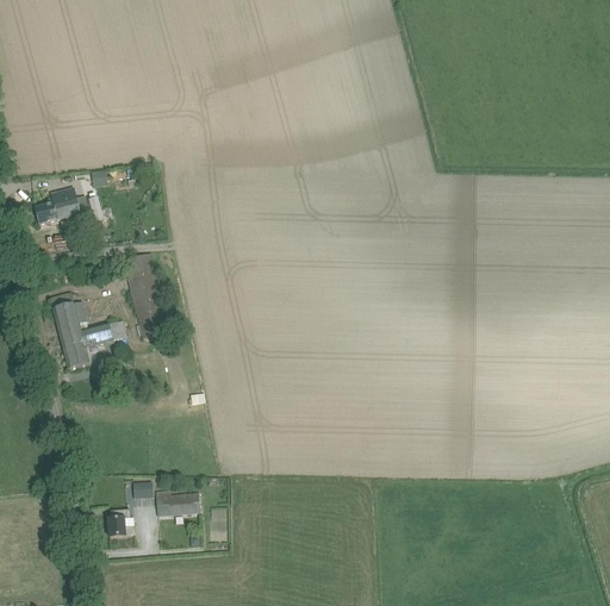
[(107,183),(106,169),(92,169),(93,183),(107,183)]
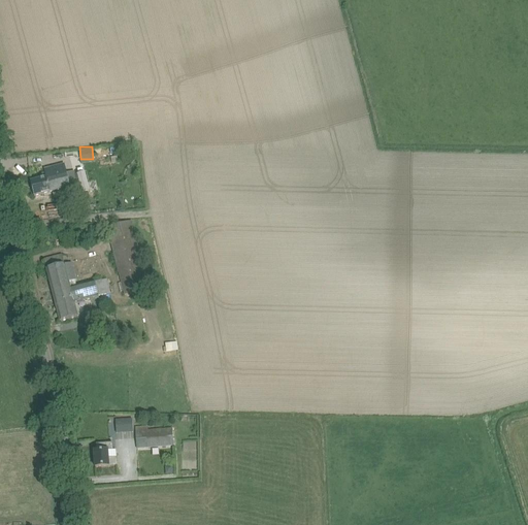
[(78,181),(74,167),(65,170),(65,169),(40,176),(31,179),(34,194),(44,191),(68,184),(78,181)]
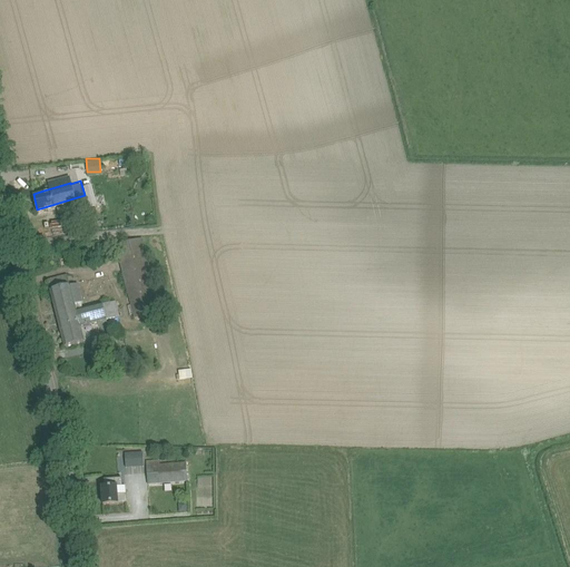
[(91,194),(86,196),(90,207),(87,208),(89,216),(98,214),(91,194)]
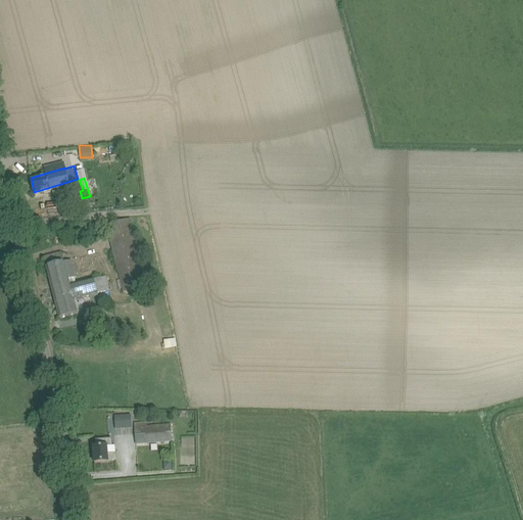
[(105,223),(114,256),(138,250),(130,217),(105,223)]
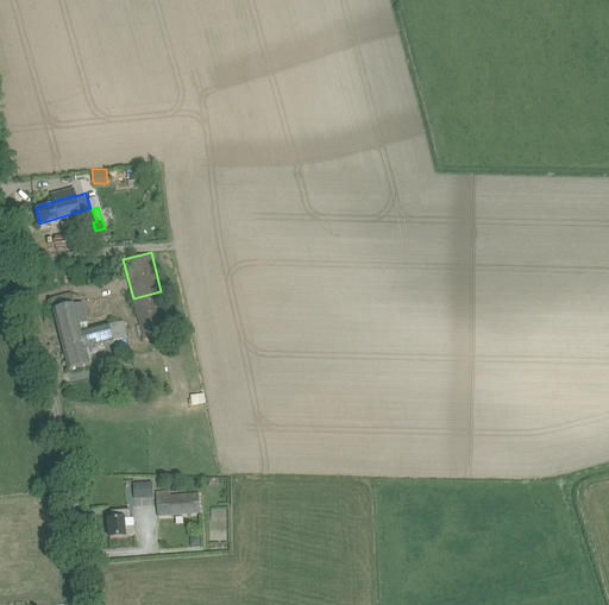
[(54,308),(63,341),(82,336),(81,329),(79,322),(87,320),(81,300),(74,302),(71,291),(51,296),(54,308)]
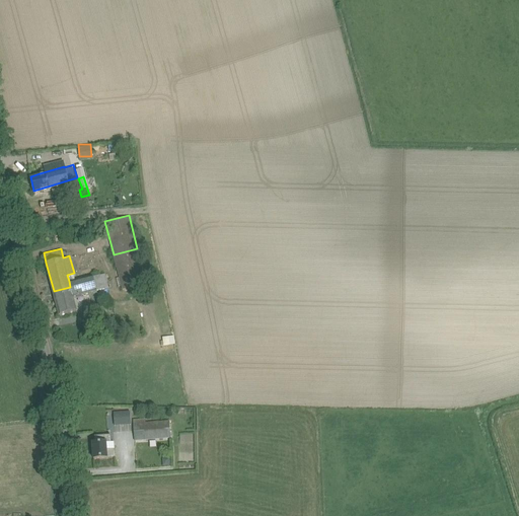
[(137,248),(114,254),(122,288),(146,282),(137,248)]
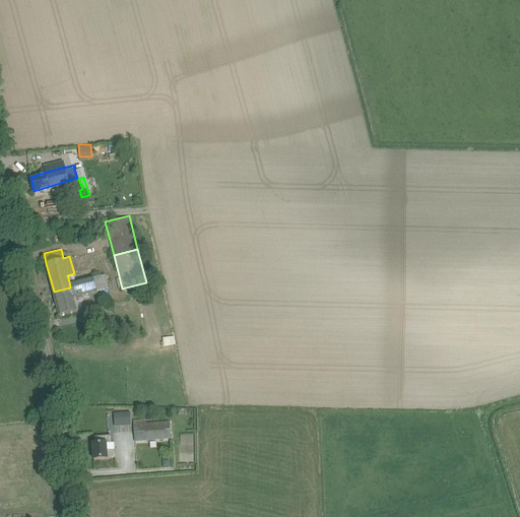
[(70,287),(54,292),(59,315),(76,311),(72,295),(108,286),(105,273),(69,281),(70,287)]
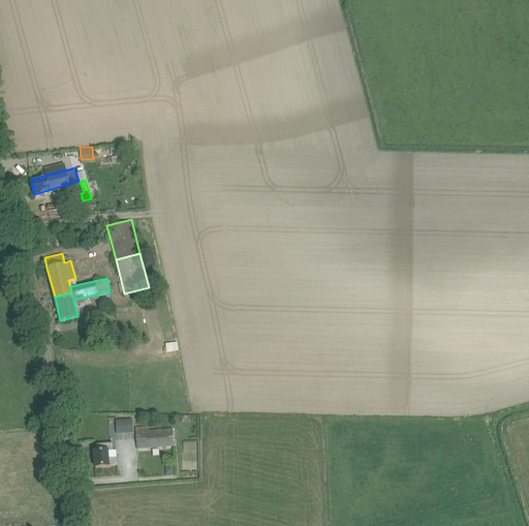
[(165,341),(166,349),(179,348),(178,340),(165,341)]
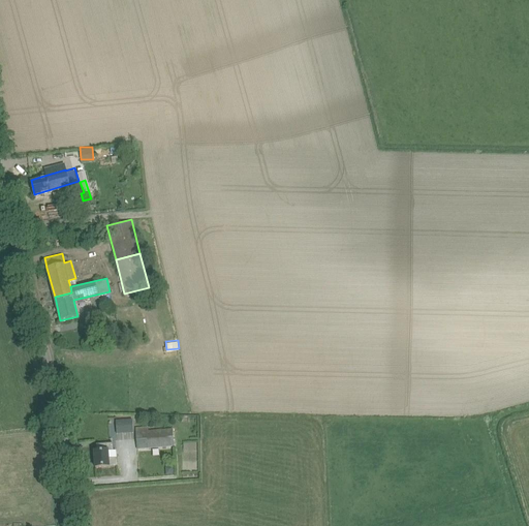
[(116,431),(133,430),(132,416),(116,418),(116,431)]
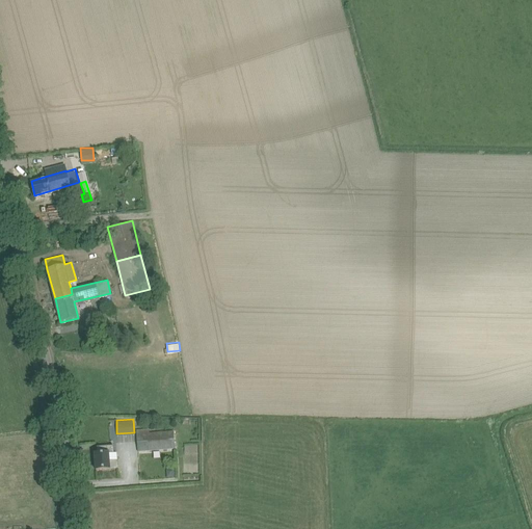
[(136,432),(137,450),(175,447),(174,429),(136,432)]
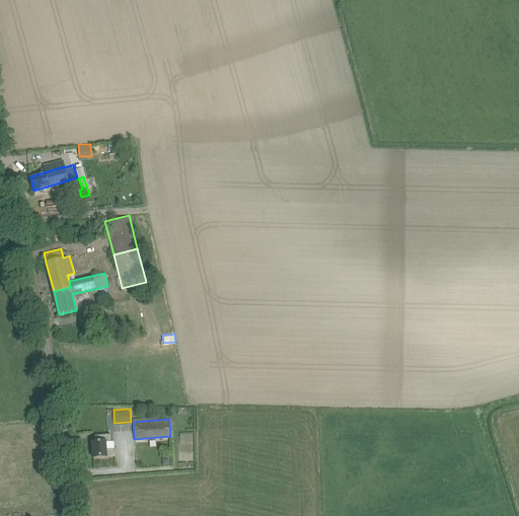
[(113,448),(112,433),(94,434),(95,441),(92,441),(93,457),(103,456),(106,456),(106,455),(116,455),(115,447),(113,448)]
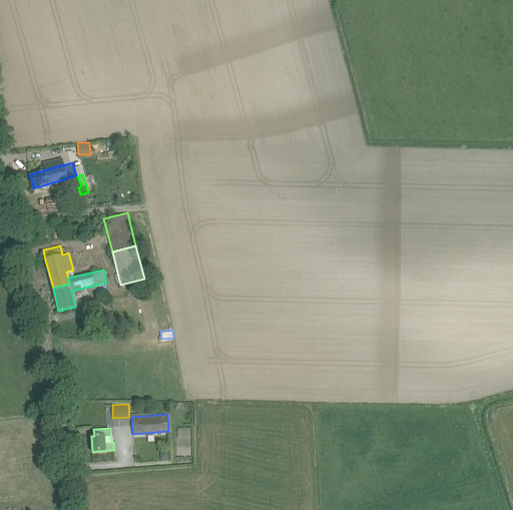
All buildings are outlined.
